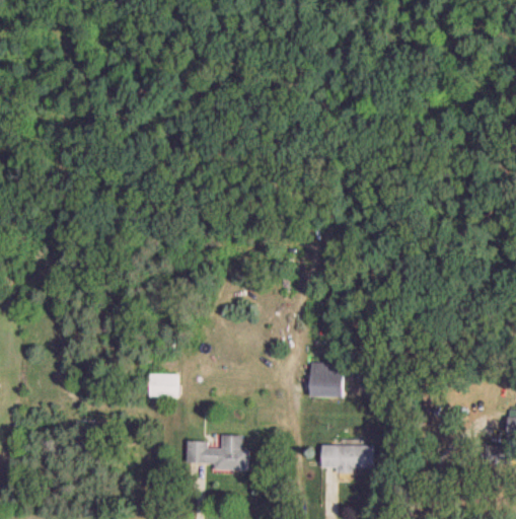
[(309,397),(342,397),(342,364),(309,364),(309,397)]
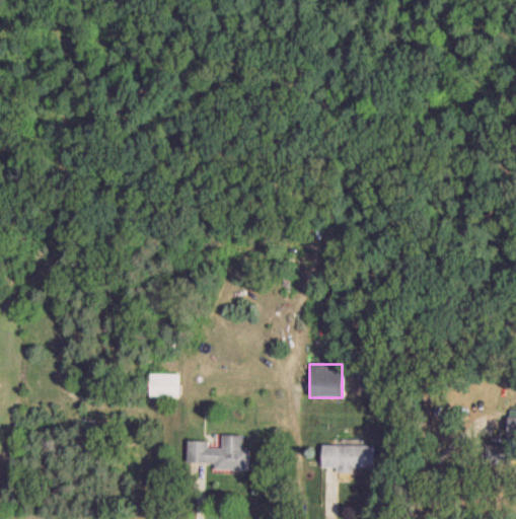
[(147,397),(176,397),(176,375),(147,375),(147,397)]
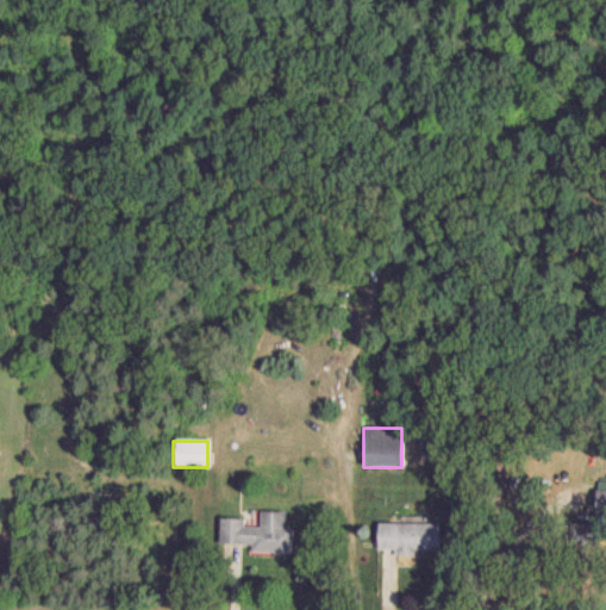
[(605,490),(594,490),(594,517),(605,516),(605,490)]
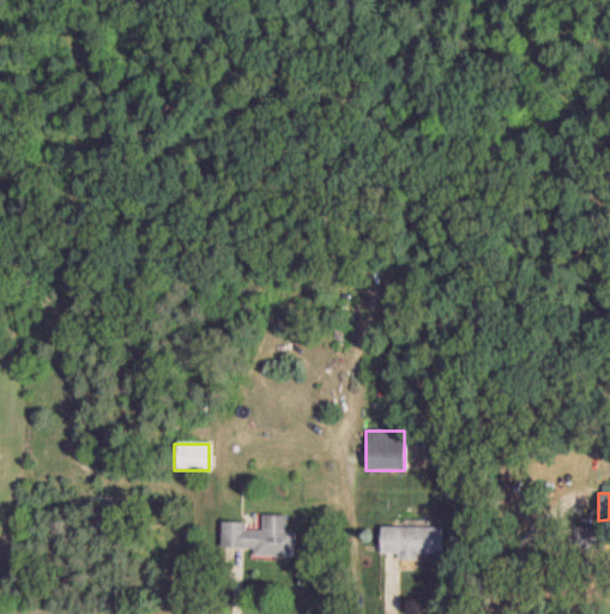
[(293,555),(293,533),(284,531),(284,516),(260,515),(259,531),(243,531),(243,522),(221,522),(219,554),(293,555)]
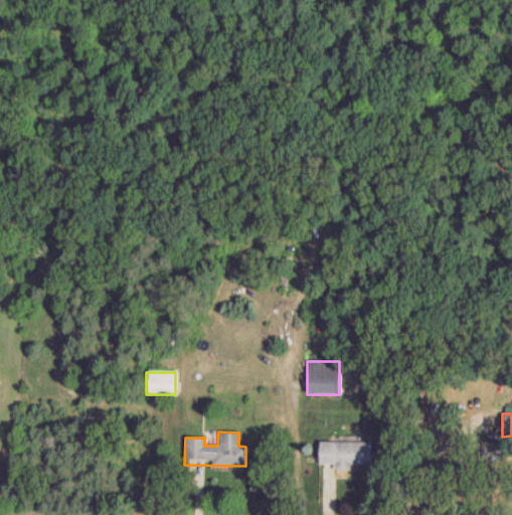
[(504,463),(504,442),(479,442),(479,463),(504,463)]
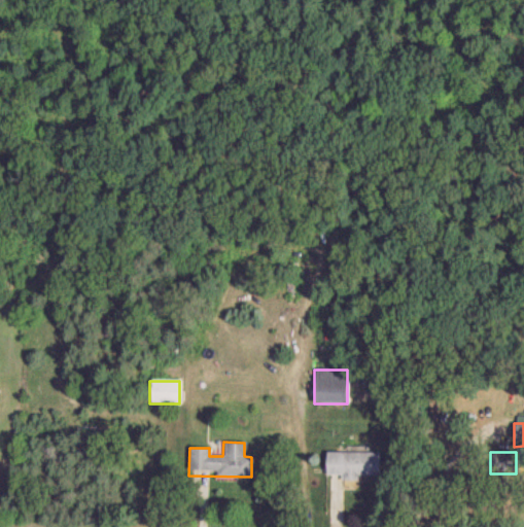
[(379,453),(325,453),(325,478),(379,478),(379,453)]
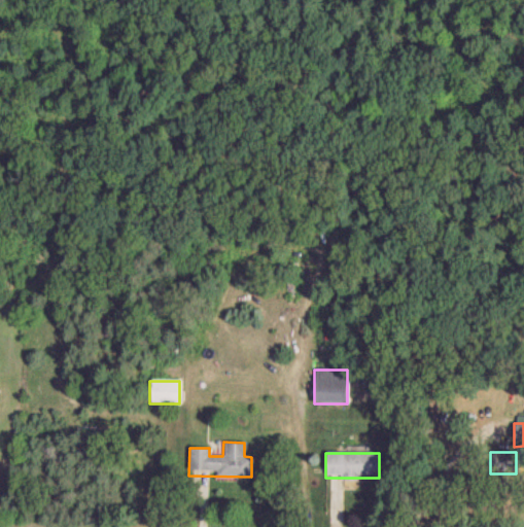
All buildings are outlined.
